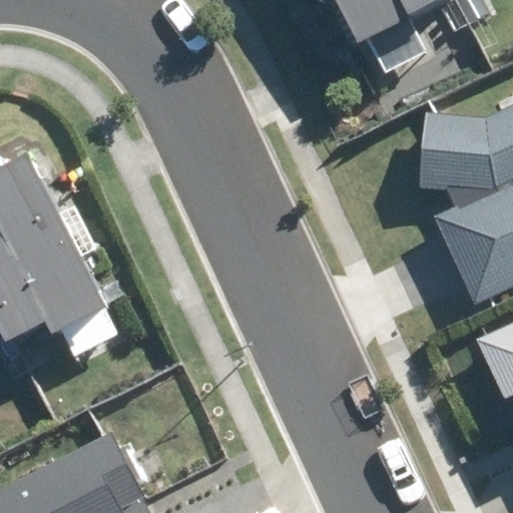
[(354,0),(379,45),(463,0),(354,0)]
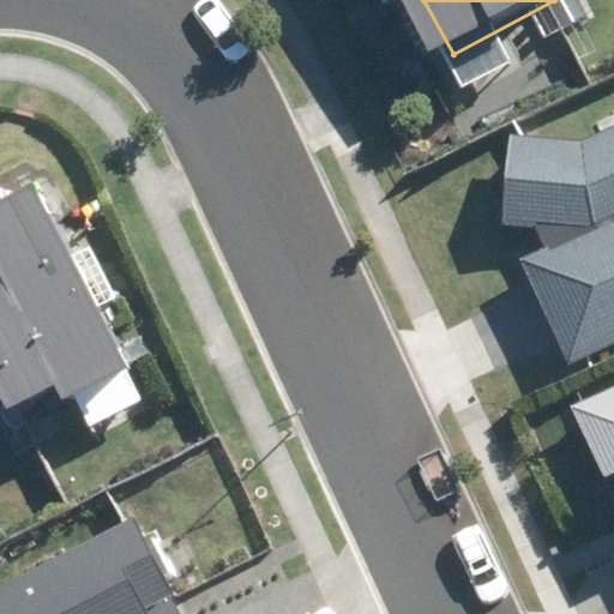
[(613,124),(582,138),(510,136),(504,226),(540,226),(548,245),(519,258),(569,362),(613,341),(613,124)]
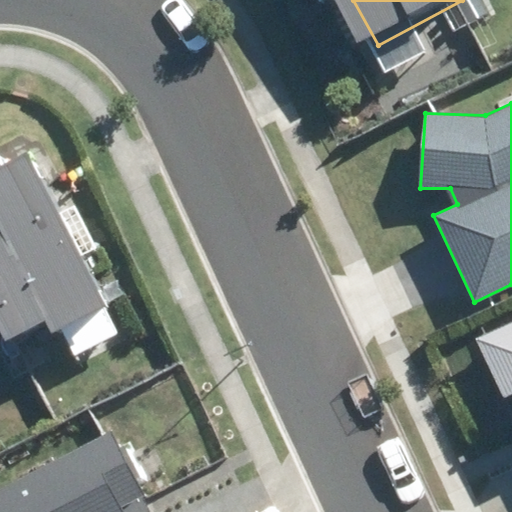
[(0,329),(15,322),(27,343),(65,323),(74,340),(134,309),(49,150),(21,164),(12,147),(0,152),(0,329)]
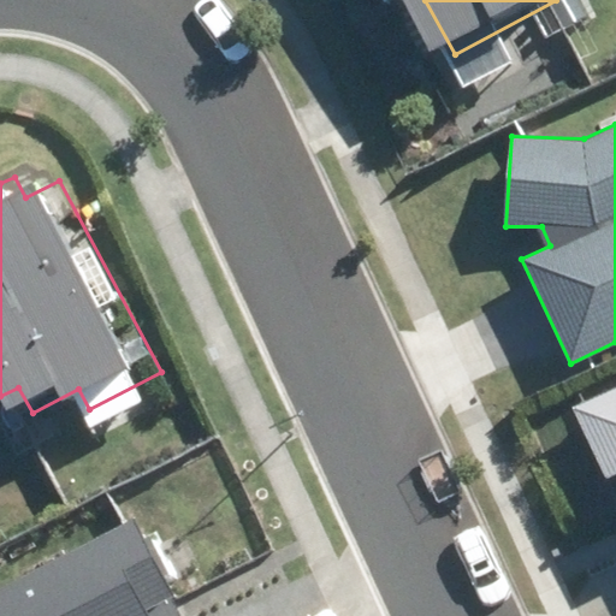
[(615,359),(535,401),(590,505),(615,491),(615,359)]
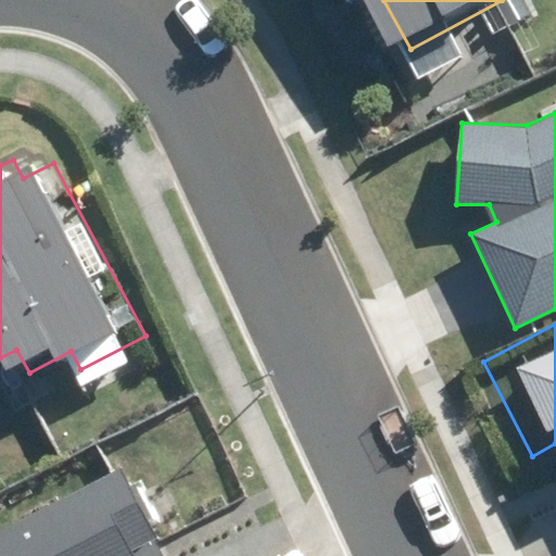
[(168,532),(133,465),(0,533),(0,555),(152,555),(146,543),(168,532)]
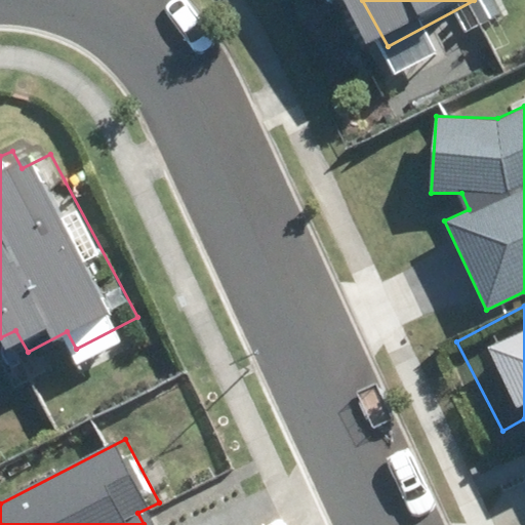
All buildings are outlined.
